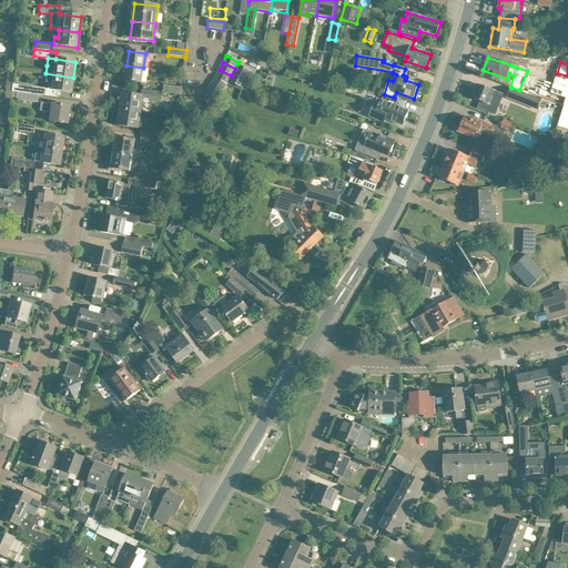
[(19,83),(19,73),(13,74),(12,63),(8,63),(9,83),(19,83)]
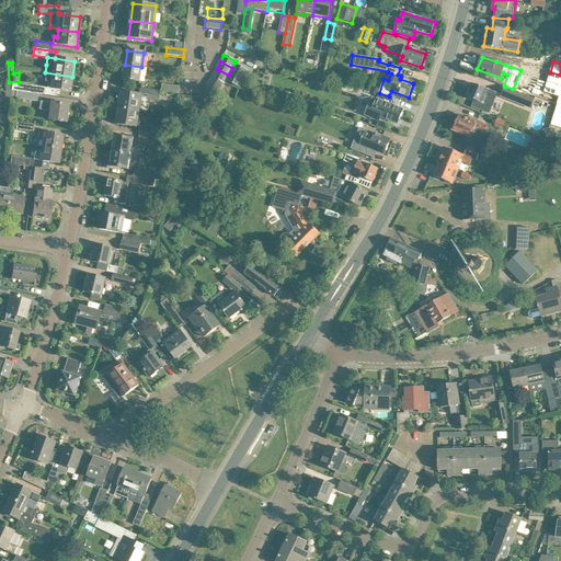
[(247,69),(235,63),(232,68),(228,75),(227,78),(239,84),(247,69)]
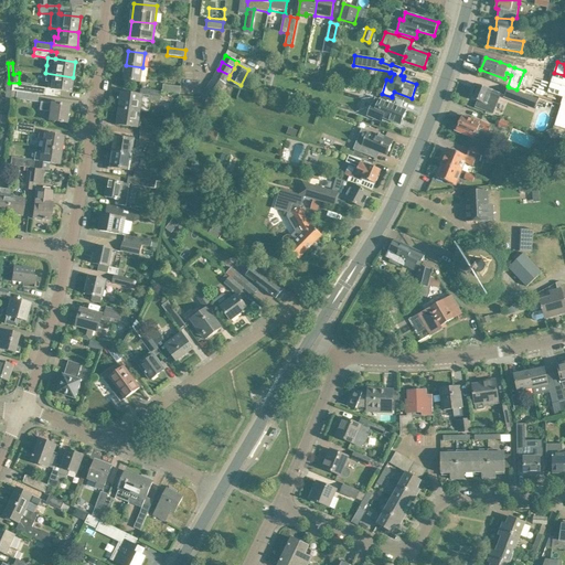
[(141,83),(142,67),(126,65),(124,81),(141,83)]
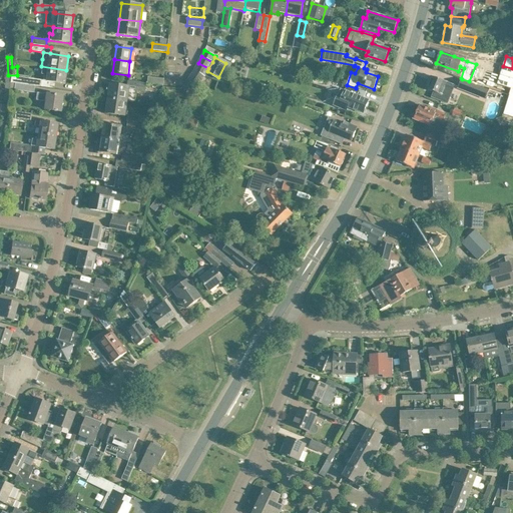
[(206,73),(207,71),(208,68),(198,63),(194,69),(204,76),(206,73)]
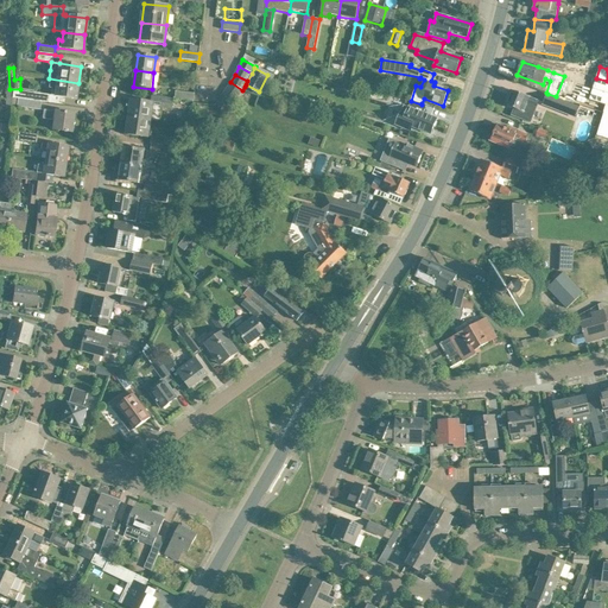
[(367,89),(369,81),(353,76),(350,84),(367,89)]
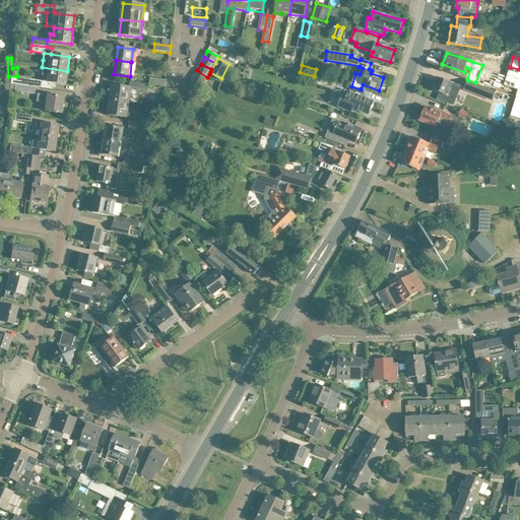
[(65,85),(67,71),(42,67),(41,75),(45,75),(44,82),(65,85)]
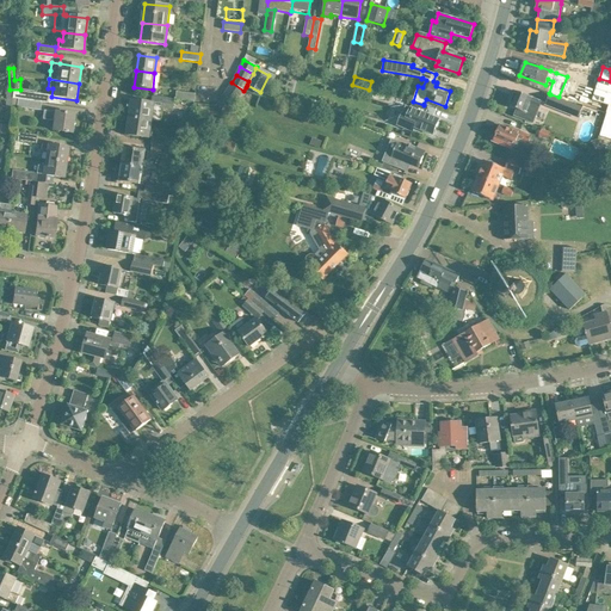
[(610,81),(599,79),(596,90),(610,93),(610,139),(610,140),(610,81)]
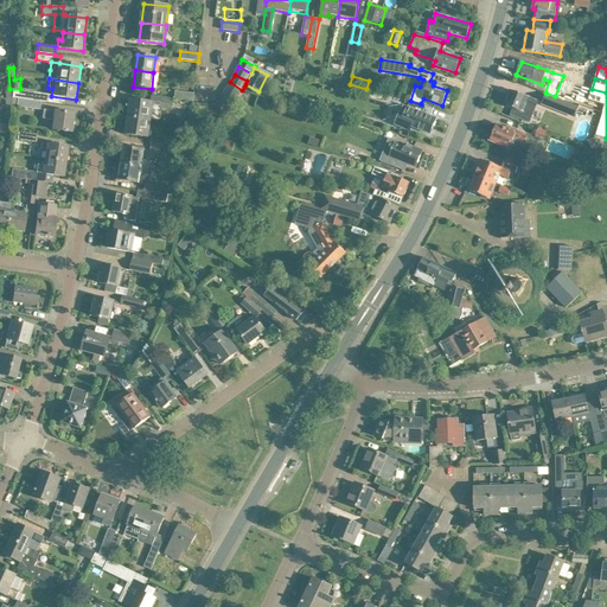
[(242,90),(230,82),(227,88),(238,96),(242,90)]
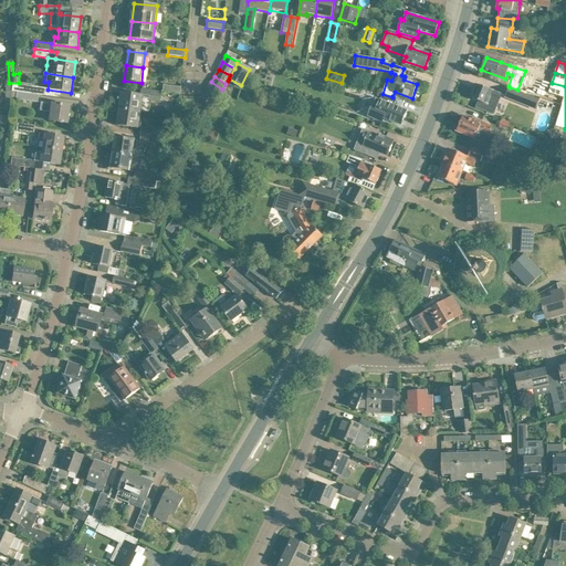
[(376,93),(377,83),(367,81),(366,91),(376,93)]
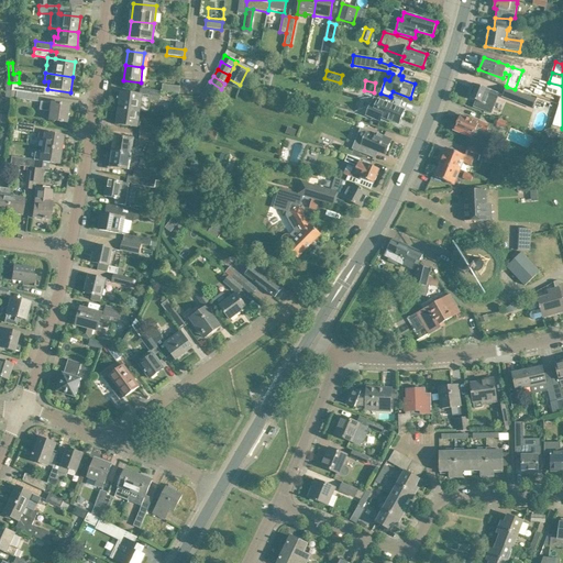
[(221,89),(210,81),(206,87),(217,95),(221,89)]
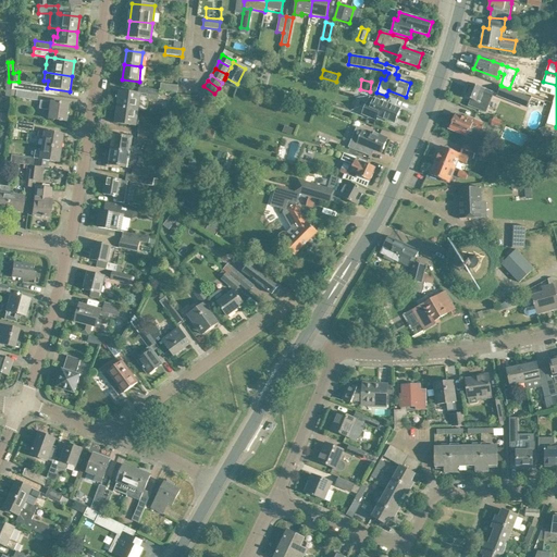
[(516,86),(514,90),(520,93),(523,84),(517,82),(516,86)]
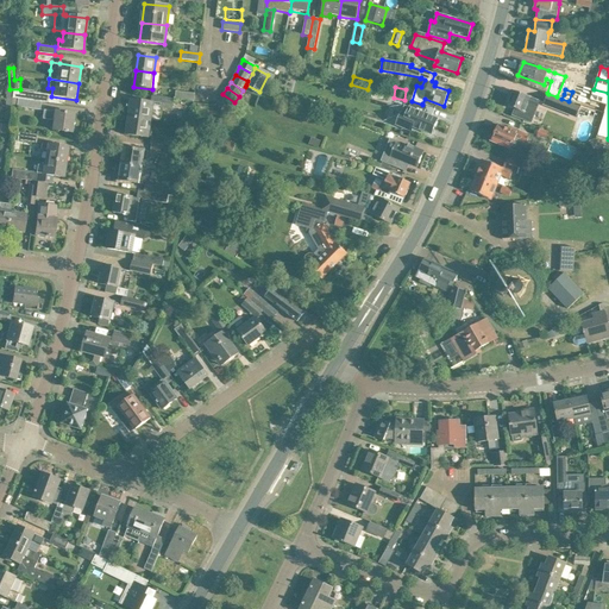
[(608,93),(594,89),(590,100),(607,106),(597,136),(608,139),(608,138),(608,93)]
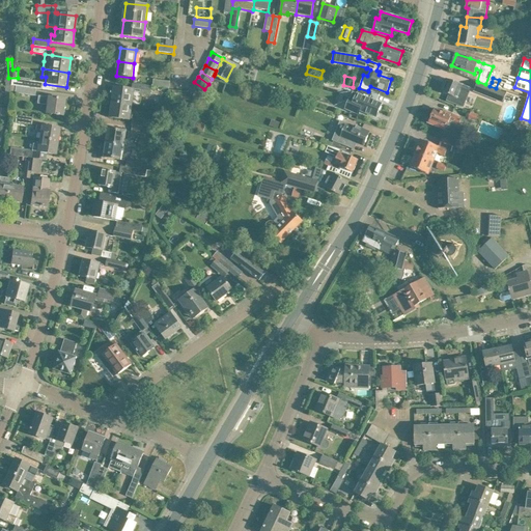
[(462,109),(468,93),(470,88),(446,79),(441,92),(449,95),(446,104),(462,109)]
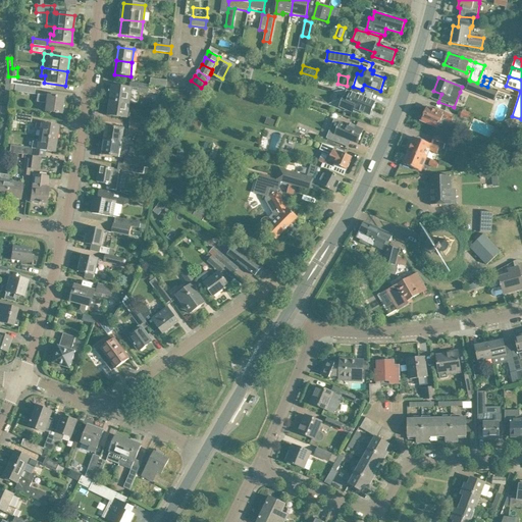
[(42,82),(27,80),(22,79),(22,86),(36,88),(41,88),(42,82)]
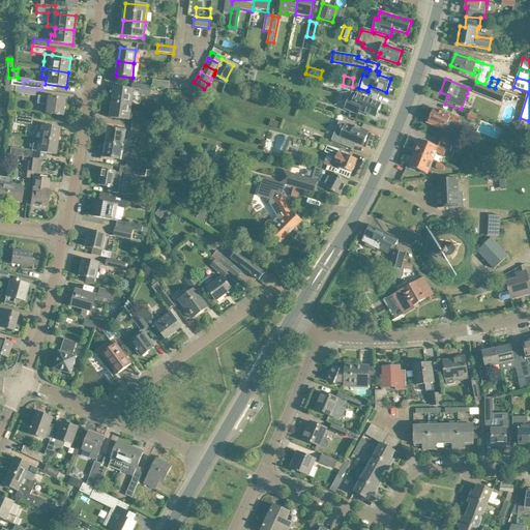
[(169,89),(170,82),(153,80),(152,86),(169,89)]
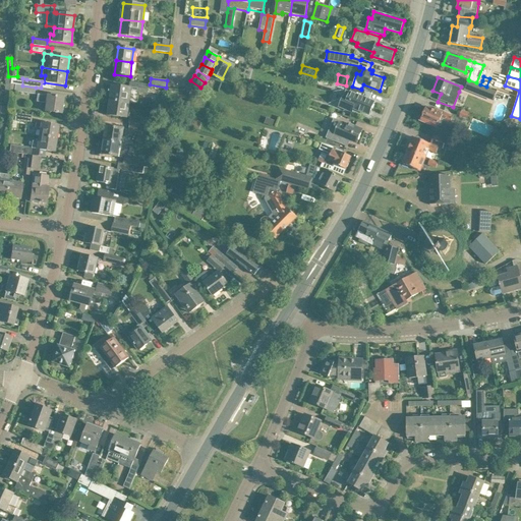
[(200,88),(190,80),(187,85),(197,93),(200,88)]
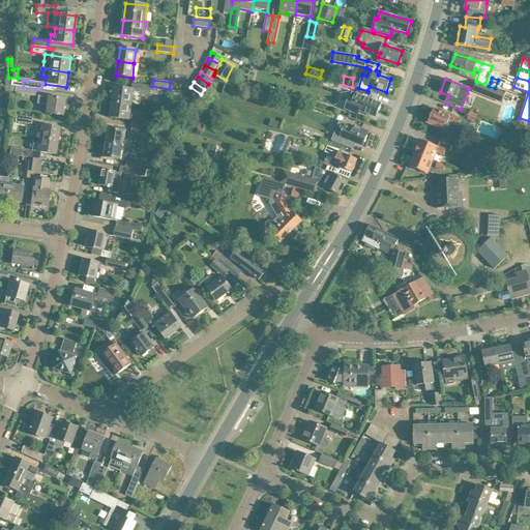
[(501,101),(504,93),(476,83),(473,90),(501,101)]
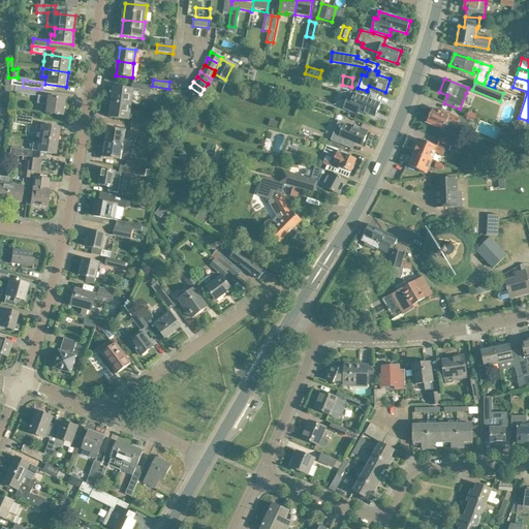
[(114,87),(112,102),(131,104),(131,105),(139,106),(142,92),(150,93),(151,87),(132,84),(132,89),(114,87)]
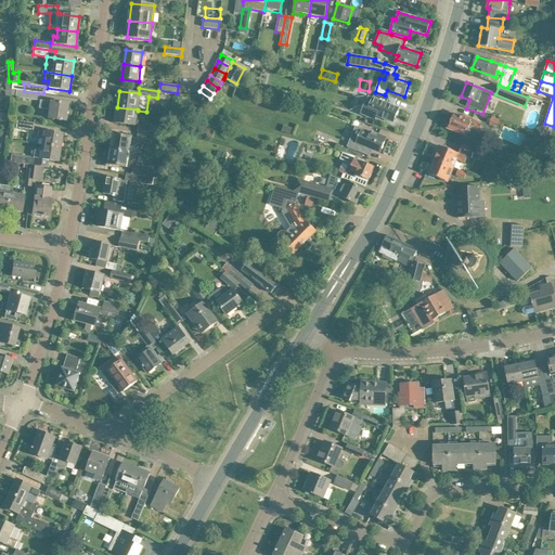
[(37,101),(38,93),(24,91),(16,90),(15,98),(37,101)]
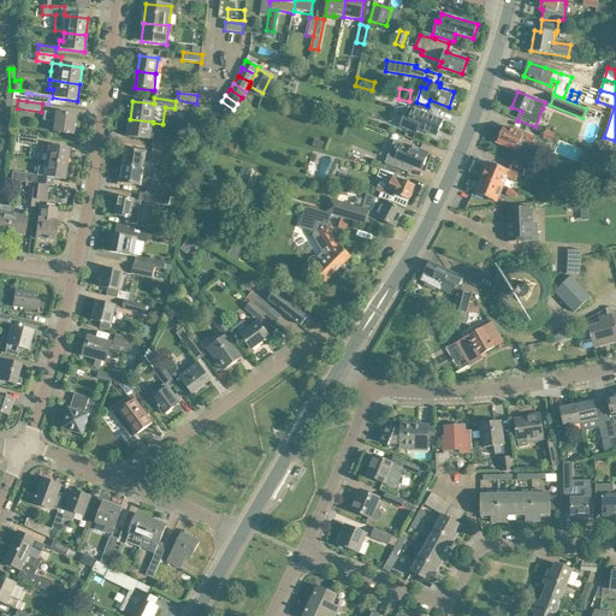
[(234,110),(221,101),(218,107),(230,116),(234,110)]
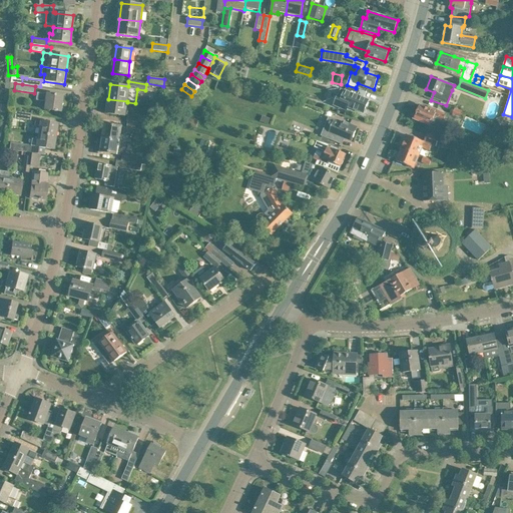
[(367,90),(356,87),(356,88),(347,85),(345,91),(341,89),(334,105),(347,110),(348,107),(363,113),(366,107),(367,107),(369,103),(368,102),(369,100),(364,98),(367,90)]
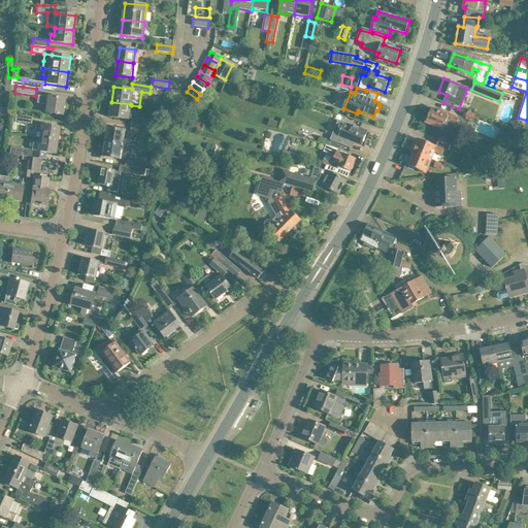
[(62,116),(64,99),(38,95),(37,103),(46,104),(45,112),(62,116)]
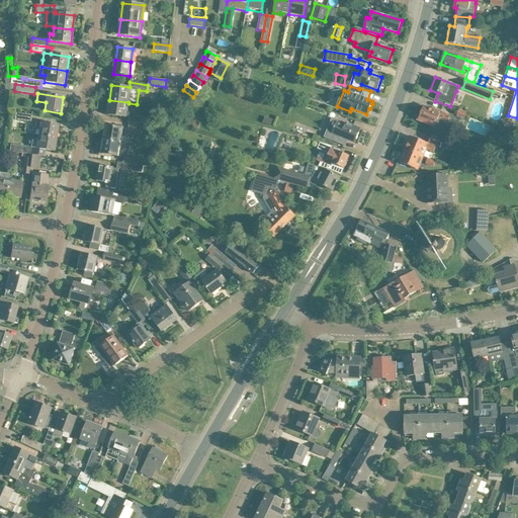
[(126,117),(128,103),(128,102),(109,100),(107,114),(126,117)]
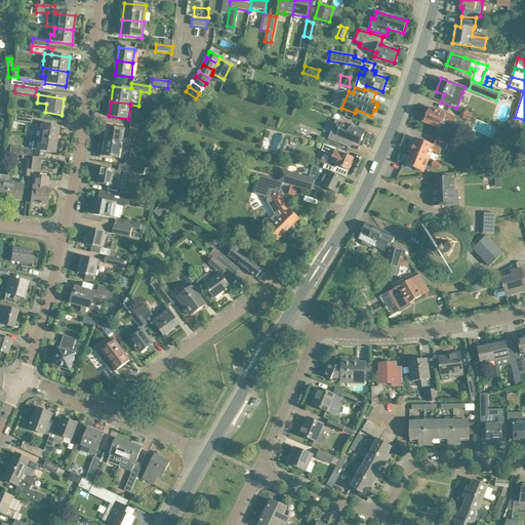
[(440,112),(430,108),(423,122),(440,128),(437,136),(446,139),(453,123),(454,123),(456,117),(440,110),(440,112)]
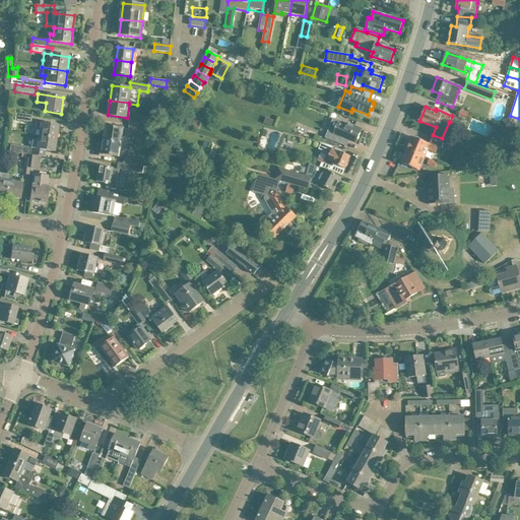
[(468,113),(461,110),(458,117),(468,121),(471,114),(468,113)]
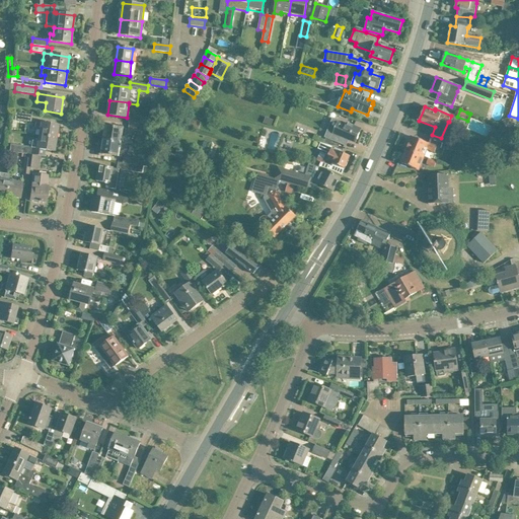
[(15,113),(14,120),(30,122),(31,115),(15,113)]
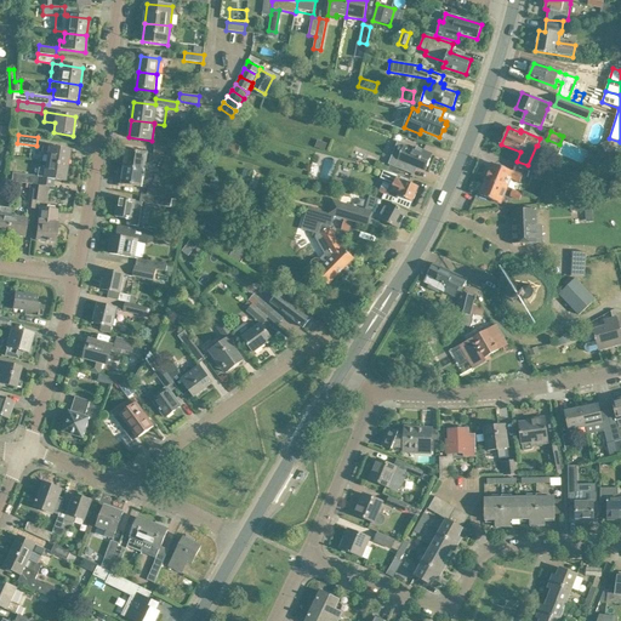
[(153,147),(154,147),(170,149),(172,141),(154,138),(153,147)]
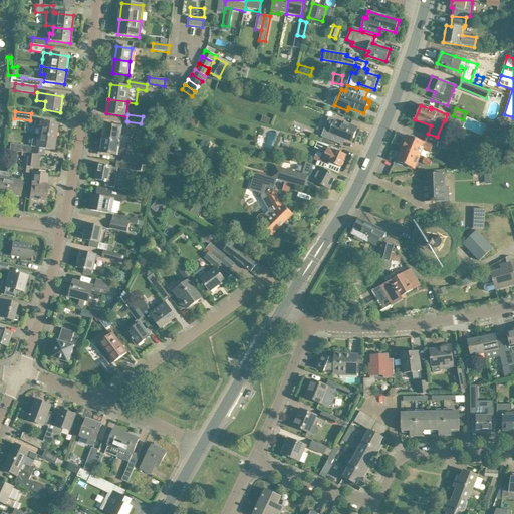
[(178,115),(175,124),(190,129),(192,119),(178,115)]
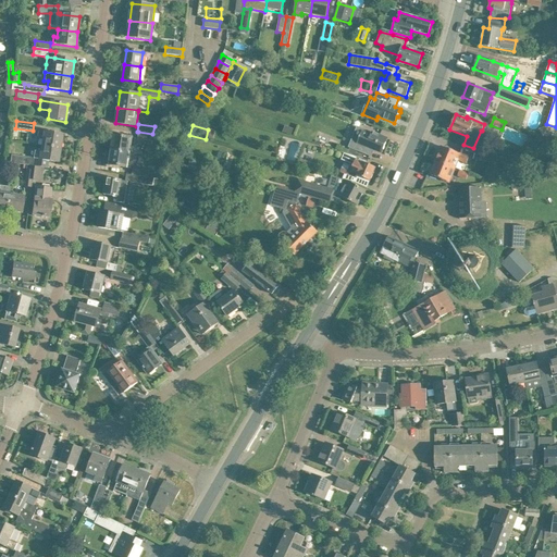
[(372,157),(374,150),(382,153),(387,139),(371,133),(357,126),(348,147),(372,157)]
